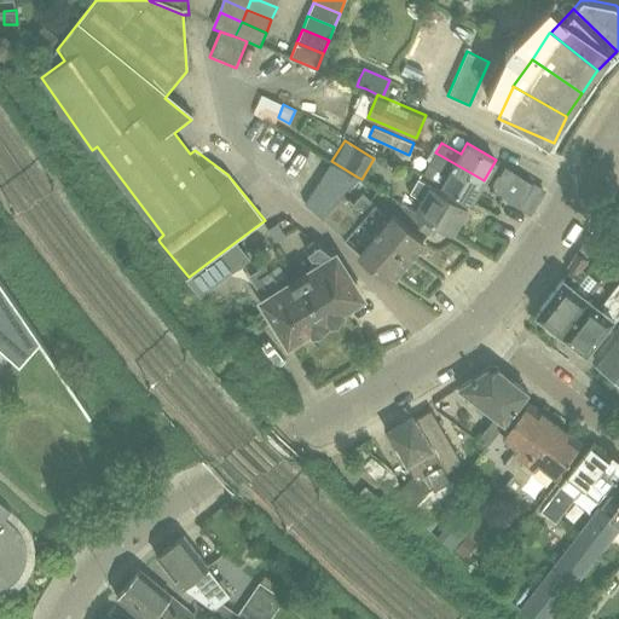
[(472,201),(484,180),(435,152),(429,162),(449,174),(443,185),(472,201)]
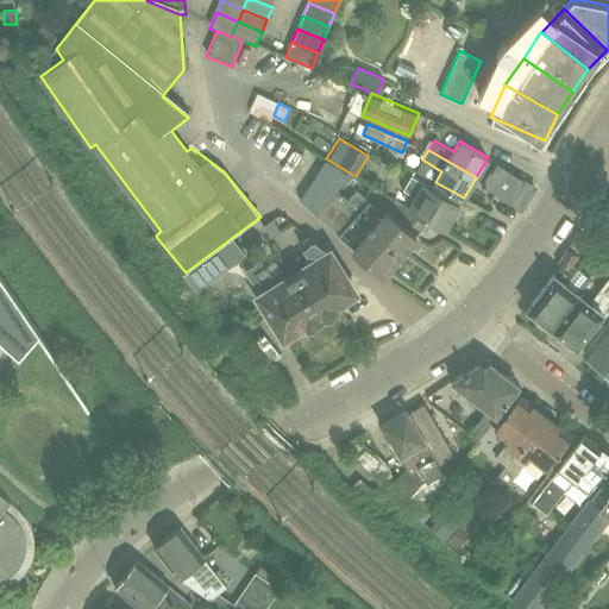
[(326,158),(300,200),(316,213),(333,195),(337,190),(351,174),(326,158)]
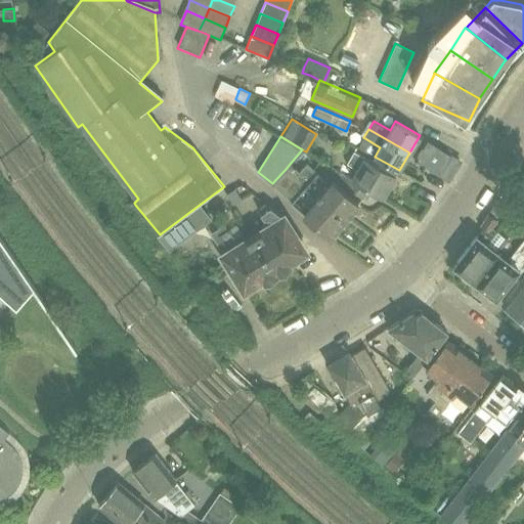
[(448,178),(460,161),(428,140),(424,147),(422,146),(415,159),(417,160),(418,159),(448,178)]
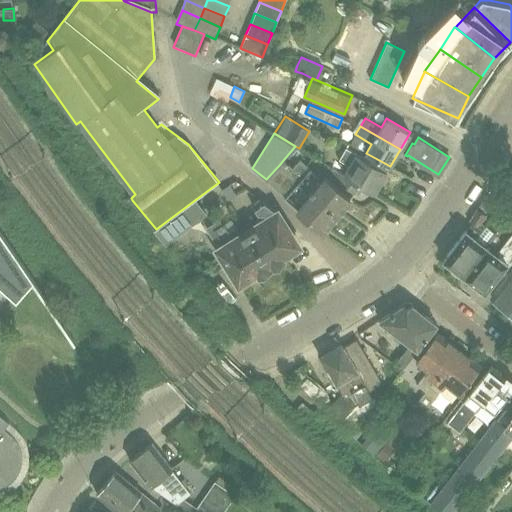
[(373,192),(386,170),(346,147),(339,159),(350,166),(344,175),(362,186),(373,192)]
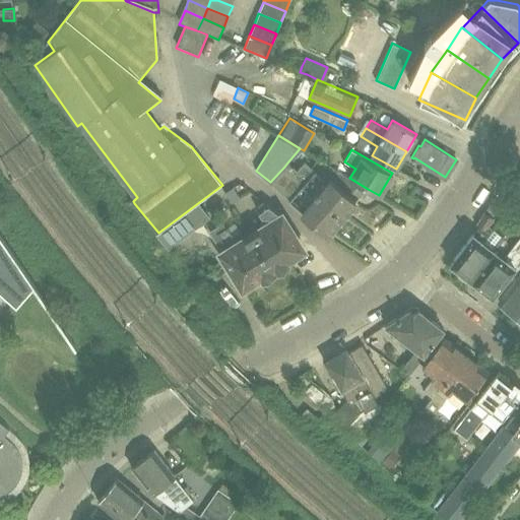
[(327,182),(315,171),(305,161),(297,171),(287,163),(284,167),(270,182),(328,234),(355,201),(368,189),(349,178),(337,171),(330,179),(327,182)]
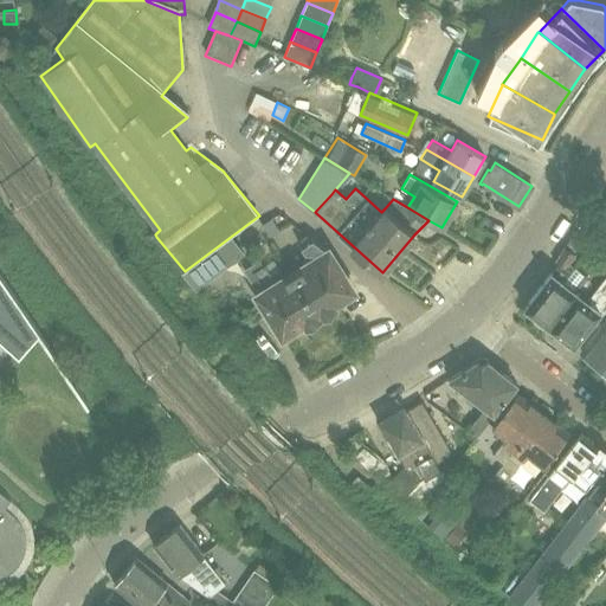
[(605,217),(593,208),(585,221),(605,234),(605,217)]
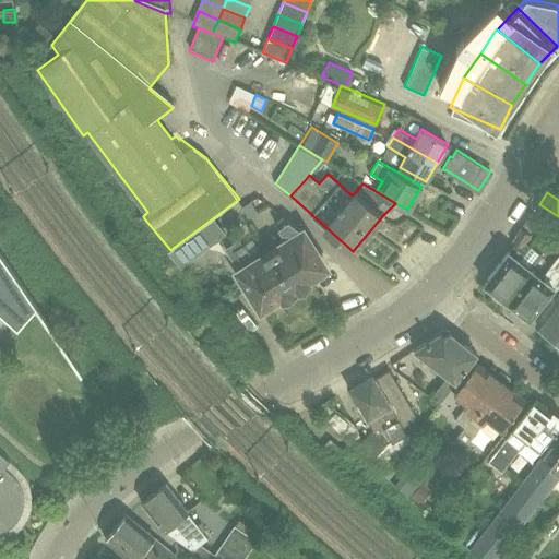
[(528,215),(521,227),(512,241),(514,242),(485,283),(494,289),(494,295),(500,300),(506,299),(507,300),(532,269),(531,269),(543,254),(531,245),(526,249),(523,247),(539,222),(528,215)]
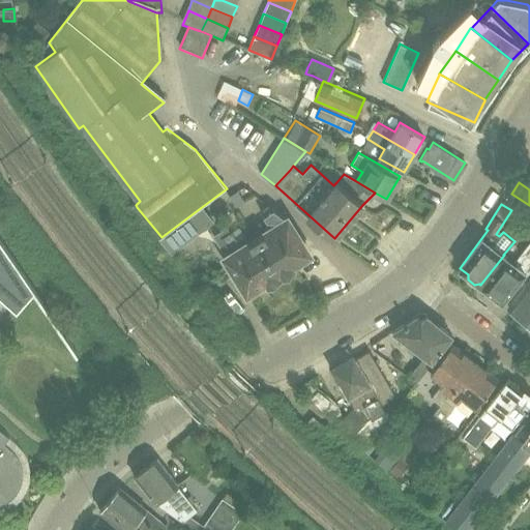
[(256,238),(278,272),(284,273),(290,269),(292,264),(308,254),(287,218),(267,205),(260,210),(268,219),(274,219),(277,225),(256,238)]
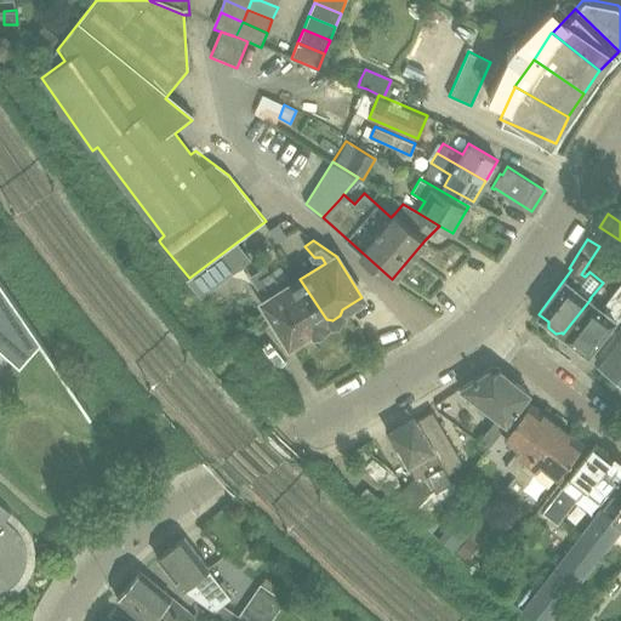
[(189,278),(189,279),(198,289),(204,296),(204,295),(252,260),(238,241),(189,278)]
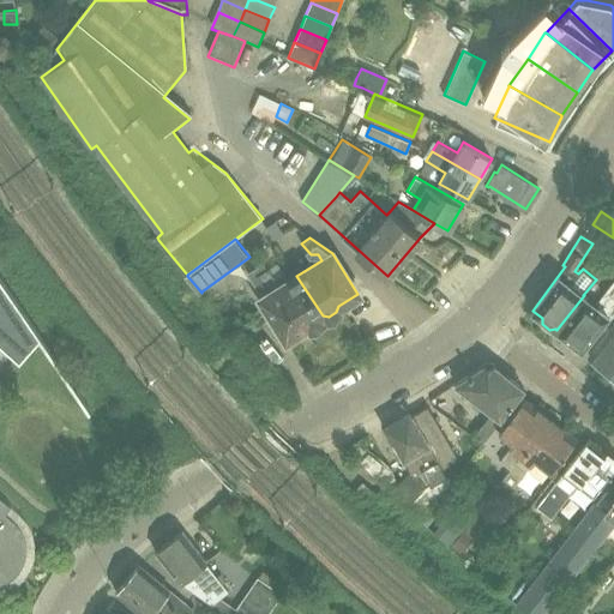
[(323,315),(296,276),(281,286),(269,268),(257,275),(269,294),(262,299),(287,338),(306,326),(313,326),(320,321),(321,317),(323,315)]
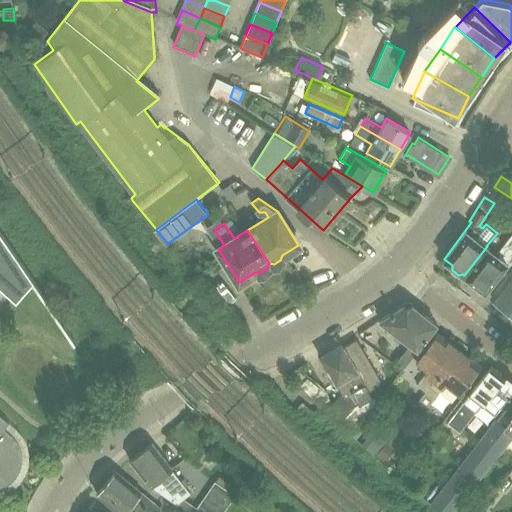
[(0,286),(16,301),(33,282),(73,341),(75,340),(34,280),(0,230),(0,286)]
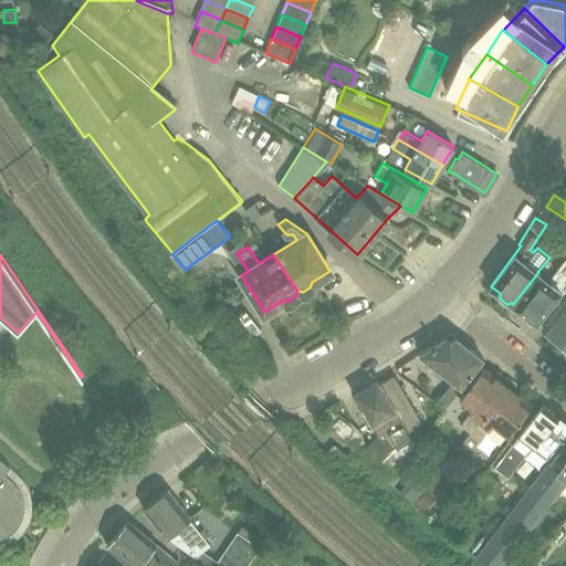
[(536,322),(561,290),(565,282),(565,260),(549,281),(538,272),(513,304),(515,305),(515,310),(522,315),(526,314),(536,322)]
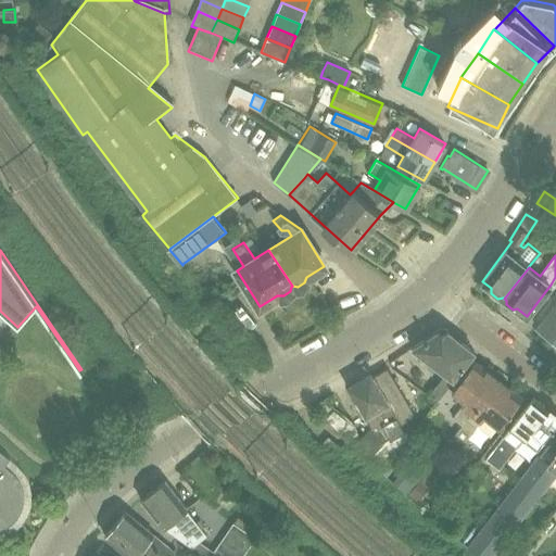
[(555,292),(533,321),(540,327),(541,330),(546,335),(551,335),(553,336),(555,331),(555,292)]
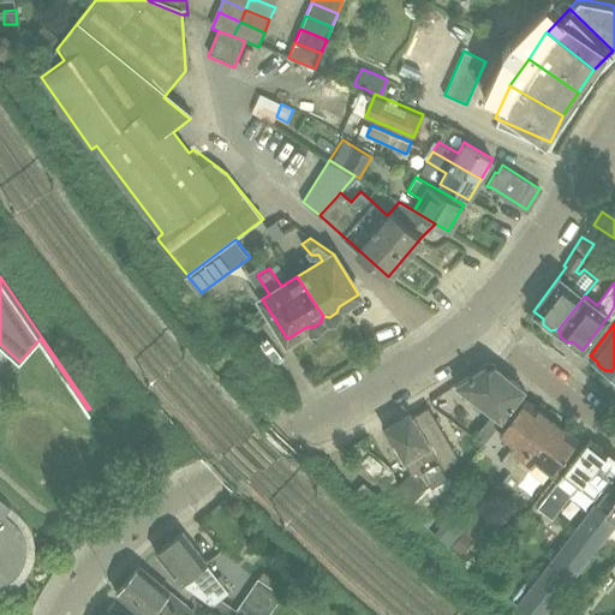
[(483,443),(525,389),(490,362),(455,383),(493,413),(475,437),(483,443)]
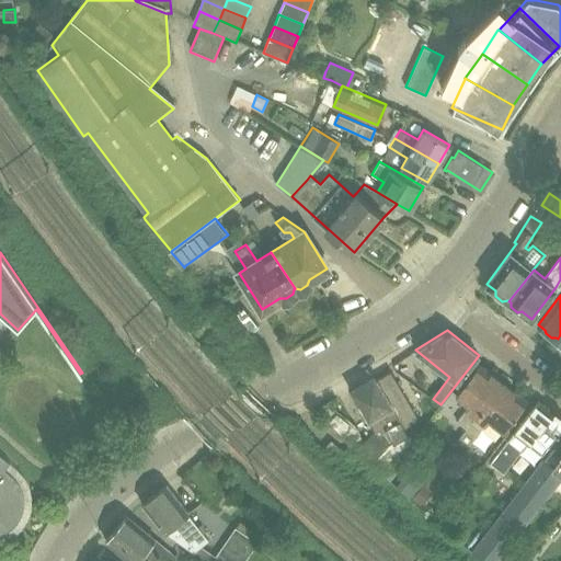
[(467,428),(503,381),(482,365),(477,366),(456,393),(470,404),(457,421),(467,428)]
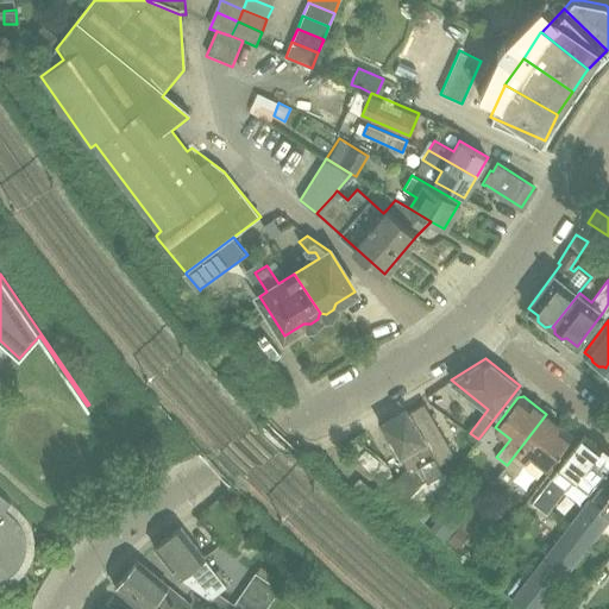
[(429,493),(422,487),(427,481),(443,471),(439,464),(454,454),(424,403),(408,412),(406,408),(381,422),(391,440),(390,445),(394,453),(400,454),(407,466),(387,488),(406,504),(413,512),(429,493)]
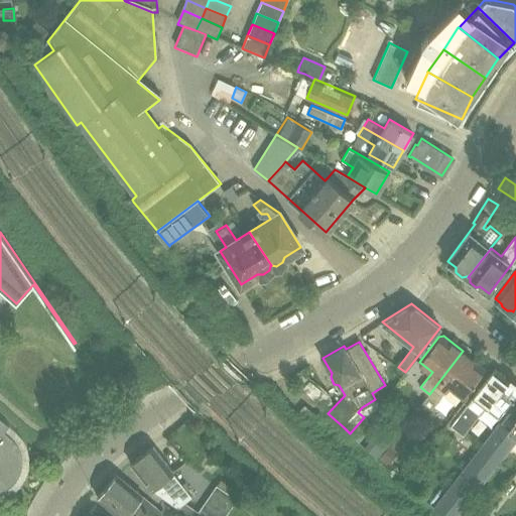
[(463,396),(483,370),(482,366),(463,351),(429,394),(417,409),(426,416),(449,386),(463,396)]
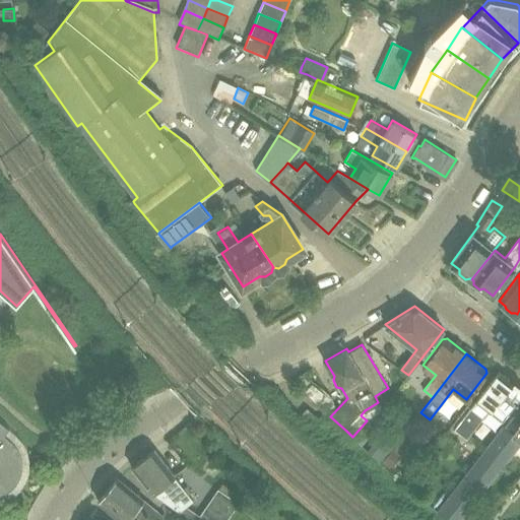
[(519,387),(499,372),(455,429),(467,438),(489,410),(503,420),(519,397),(519,387)]
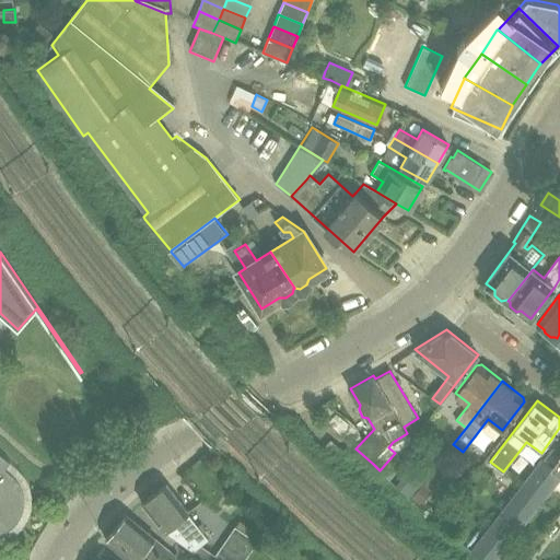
[(330,440),(324,448),(336,458),(342,450),(330,440)]
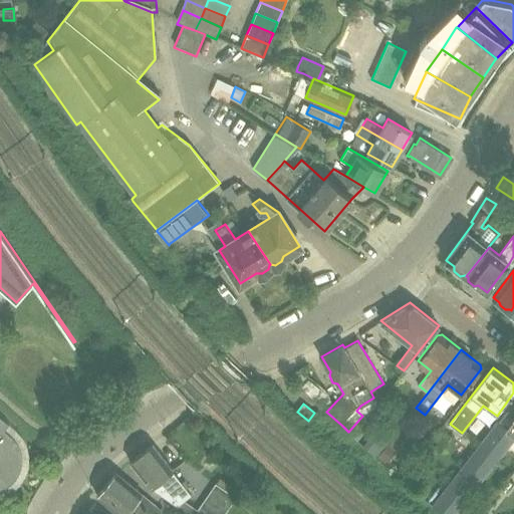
[(0,415),(0,488),(1,489),(4,487),(8,485),(11,483),(14,480),(17,477),(19,473),(21,469),(22,465),(22,461),(22,457),(22,453),(21,449),(19,445),(17,442),(14,438),(12,435),(4,429),(9,424),(0,415)]
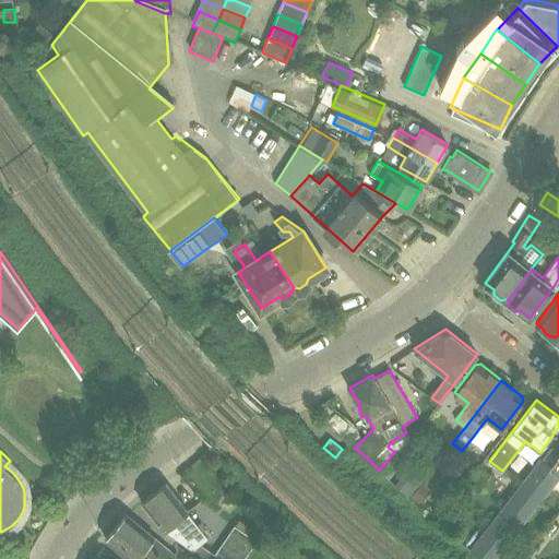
[(539,480),(549,488),(558,475),(558,455),(551,465),(539,480)]
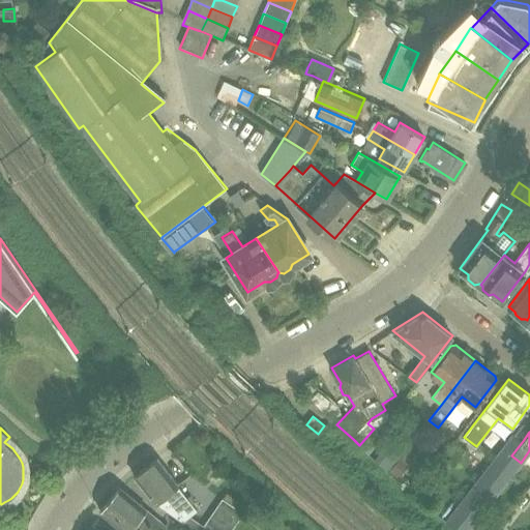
[(502,447),(445,521),(457,529),(484,529),(475,523),(521,463),(511,455),(523,441),(512,434),(502,447)]
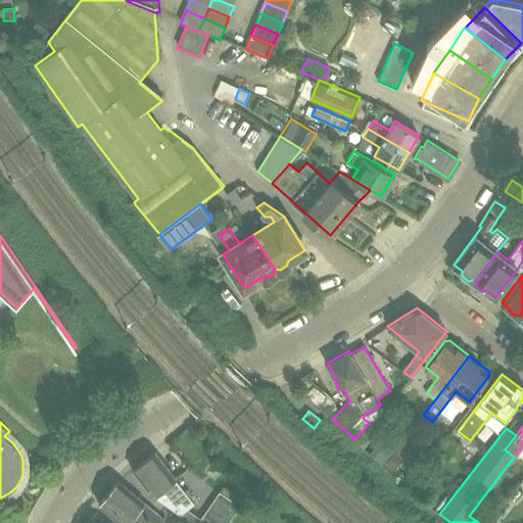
[(155,452),(133,470),(153,495),(179,515),(193,504),(175,479),(176,478),(155,452)]
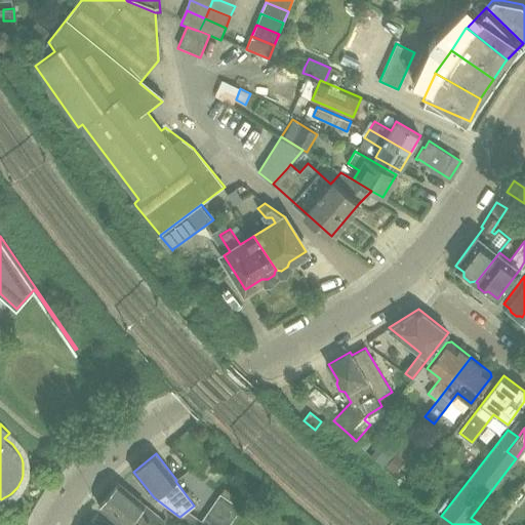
[(406,460),(399,453),(387,467),(395,474),(406,460)]
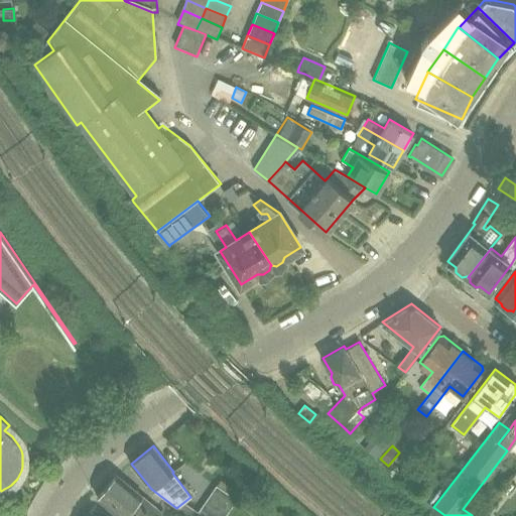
[(117,474),(97,497),(119,515),(123,515),(131,508),(140,515),(156,515),(161,511),(142,495),(117,474)]
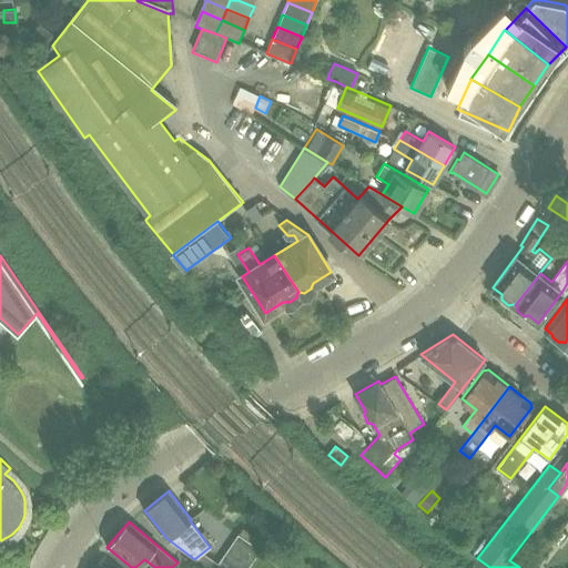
[(247,567),(260,551),(239,537),(222,563),(226,565),(224,567),(247,567)]
